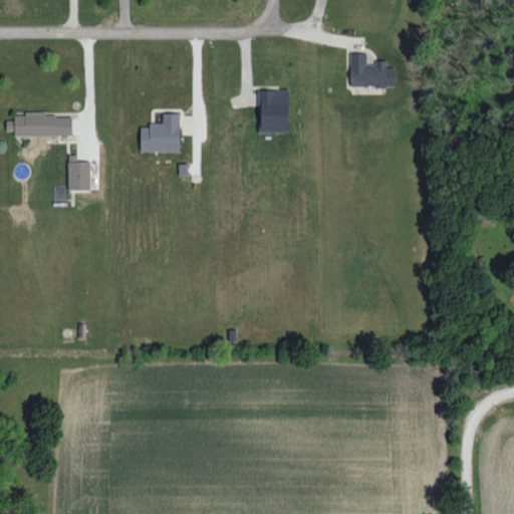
[(350,52),(350,86),(395,85),(395,67),(387,67),(387,62),(367,62),(367,52),(350,52)]
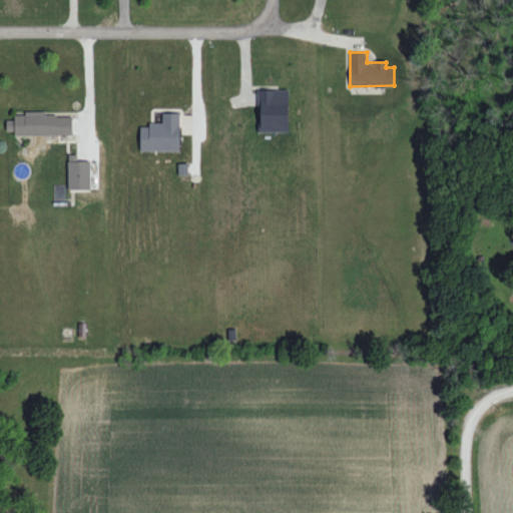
[(289,131),(288,89),(258,89),(259,131),(289,131)]
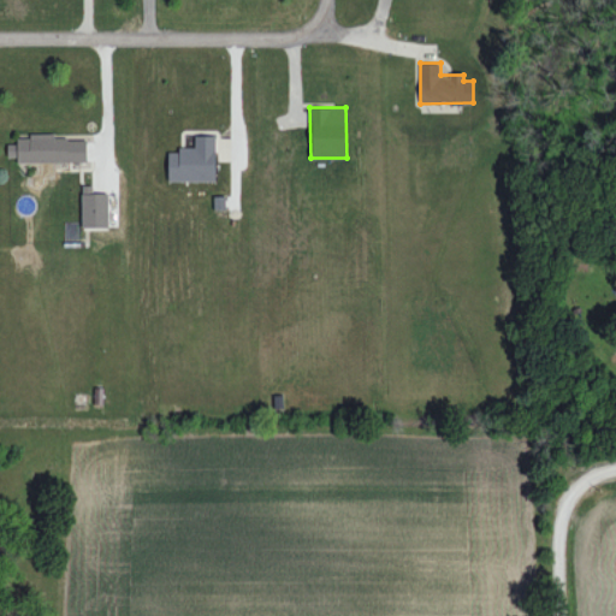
[(87,160),(87,135),(17,136),(17,143),(7,143),(9,157),(17,157),(17,163),(87,160)]
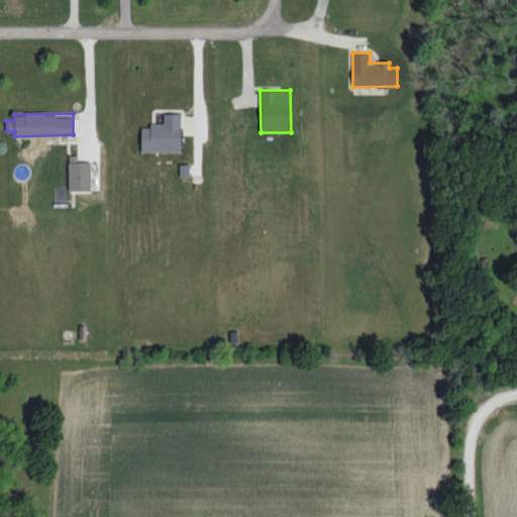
[(181,113),(164,113),(164,123),(149,123),(149,127),(140,127),(140,151),(181,151),(181,113)]
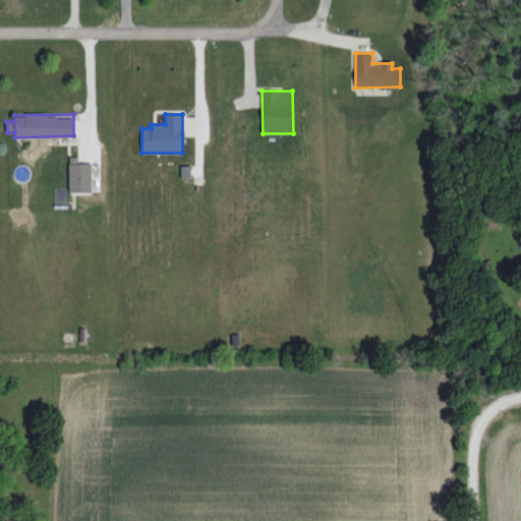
[(92,191),(92,163),(78,163),(78,156),(69,156),(69,191),(92,191)]
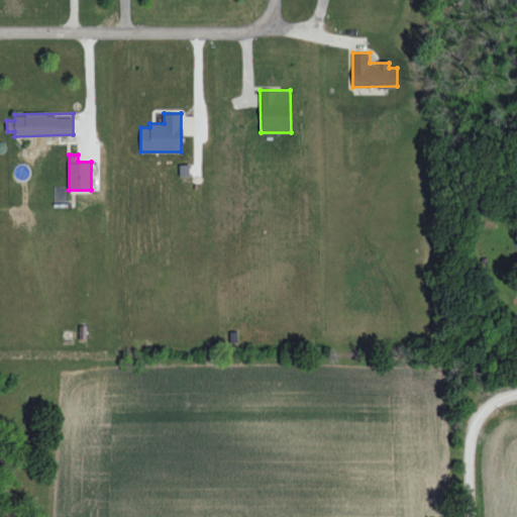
All buildings are outlined.
